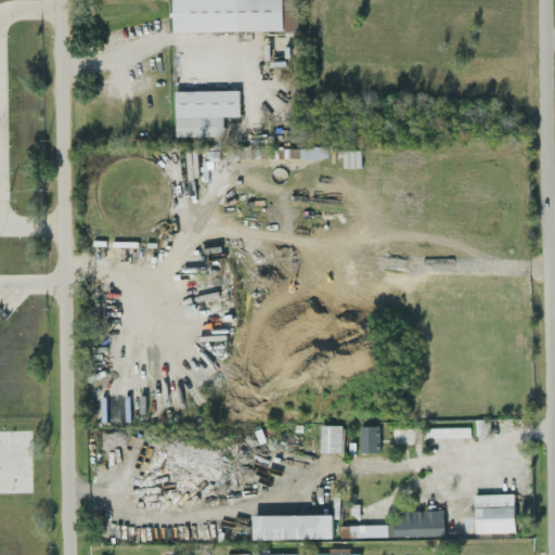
[(172,0),(173,31),(283,29),(282,0),(172,0)]
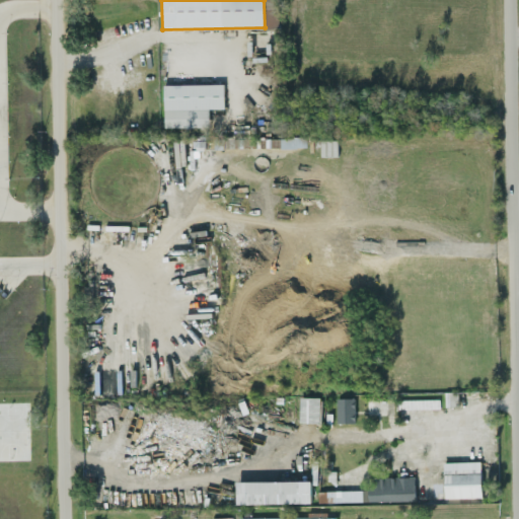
[(223,84),(163,85),(164,128),(209,127),(208,108),(223,108),(223,84)]
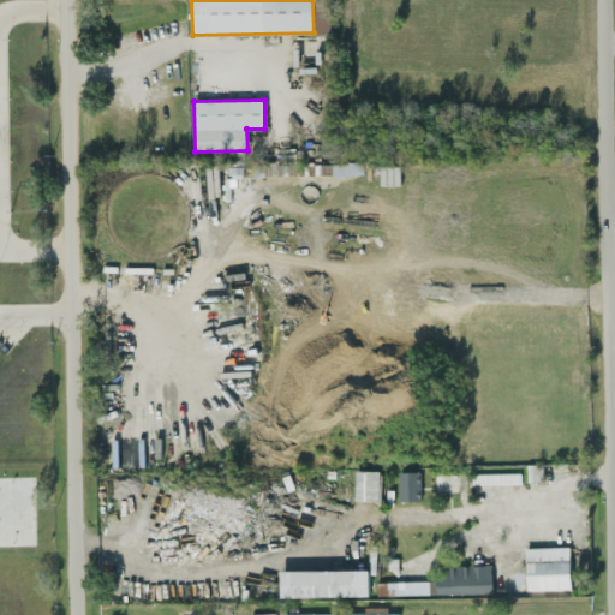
[(380,471),(351,470),(350,500),(378,500),(380,471)]
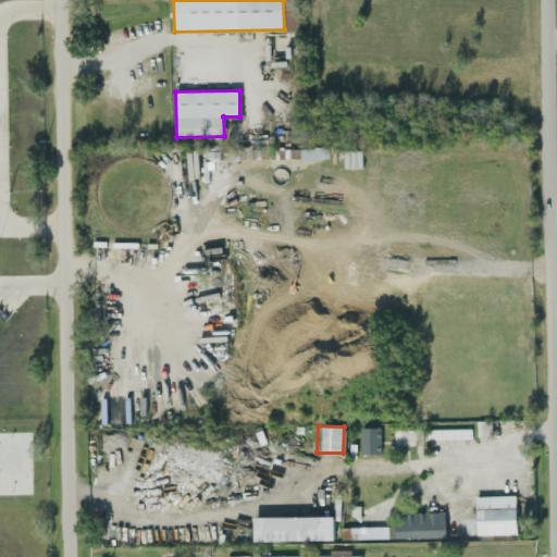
[(380,426),(360,428),(360,454),(380,454),(380,426)]
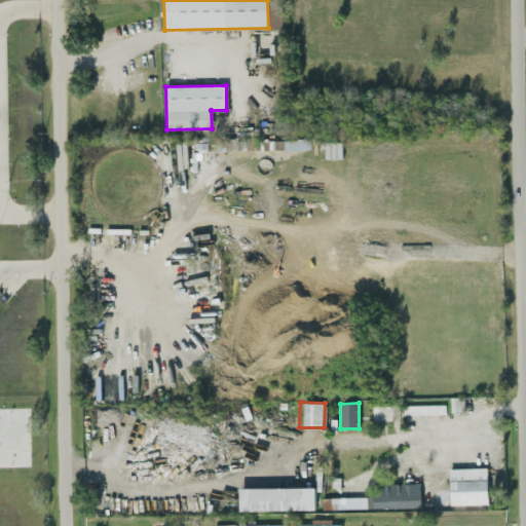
[(488,509),(487,467),(449,468),(451,511),(488,509)]
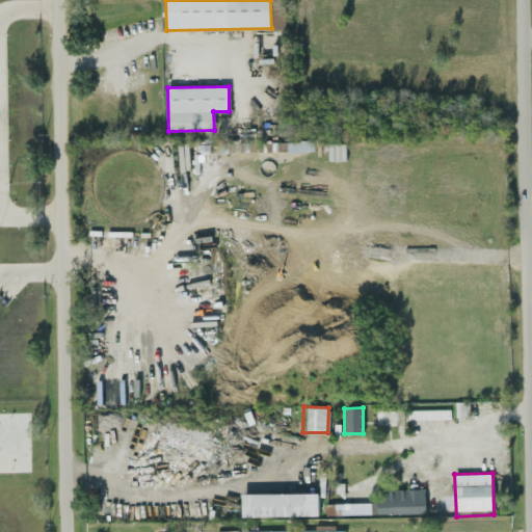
[(379,489),(379,502),(336,503),(336,514),(425,512),(424,488),(379,489)]
